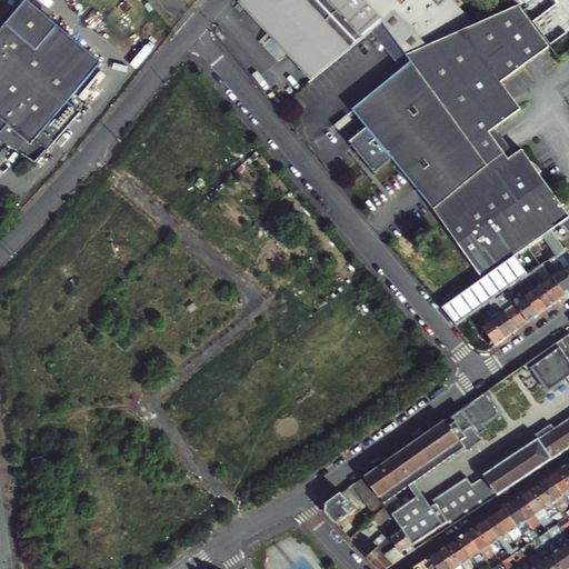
[(0,141),(37,166),(45,156),(81,112),(68,101),(99,62),(23,0),(0,29),(0,141)]
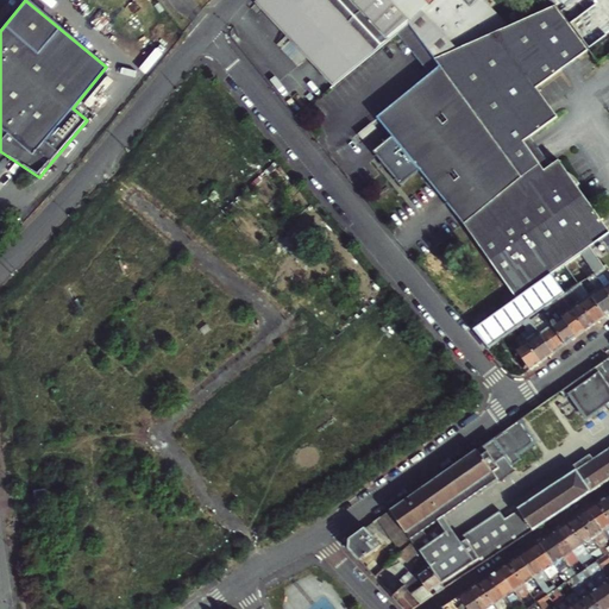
[(258,0),(256,4),(334,86),(399,33),(410,24),(435,57),(508,26),(484,0),(435,0),(432,4),(428,0),(258,0)]
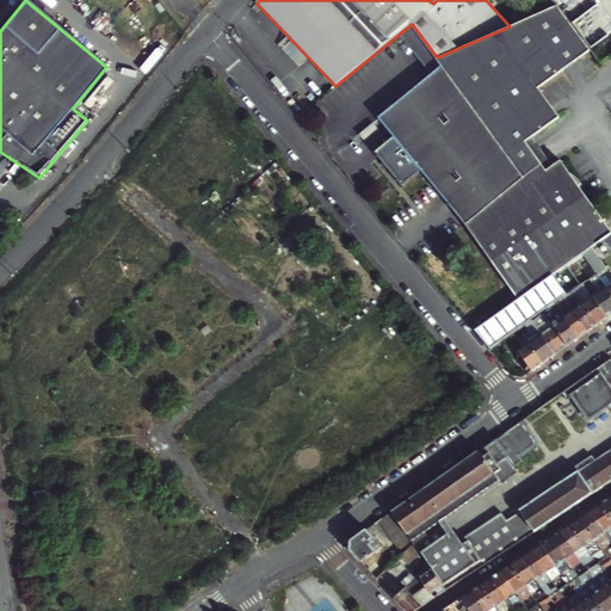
[(555,6),(510,26),(437,57),(500,146),(520,129),(526,124),(554,103),(531,74),(581,35),(559,6),(557,5),(555,6)]
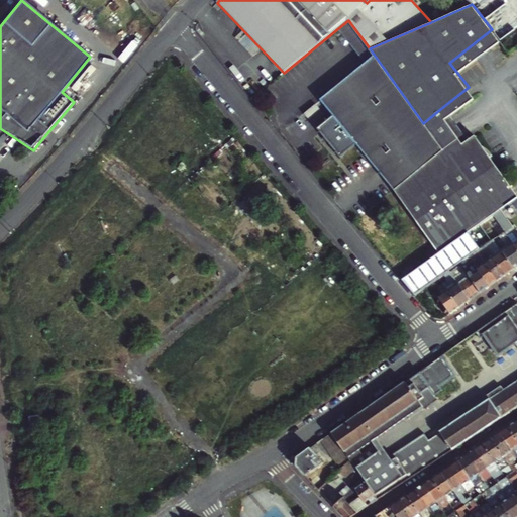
[(348,20),(338,28),(344,35),(339,38),(344,44),(348,41),(365,62),(320,98),(374,165),(423,123),(370,48),(348,20)]
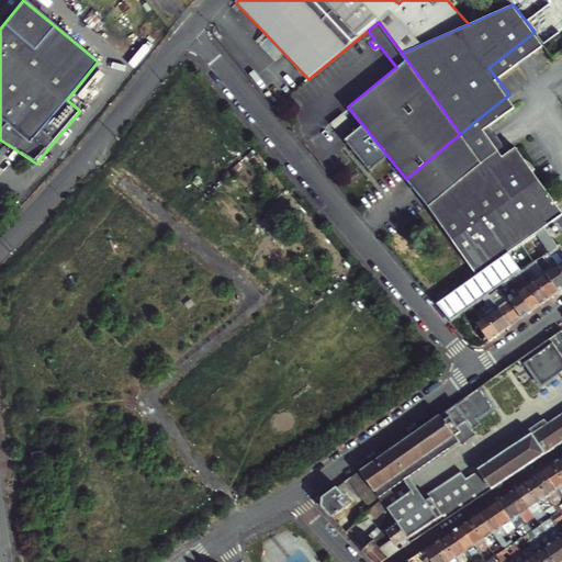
[(484,114),(479,119),(498,144),(504,139),(484,114)]
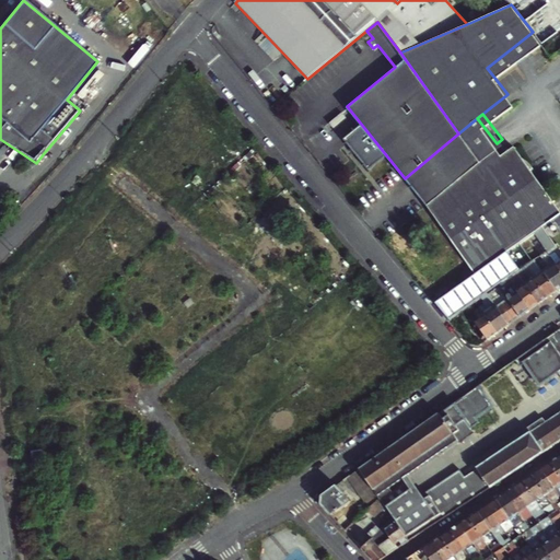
[(477,118),(458,133),(479,163),(427,207),(445,229),(479,272),(496,261),(520,244),(539,231),(543,228),(535,217),(553,203),(510,133),(502,139),(497,143),(477,118)]
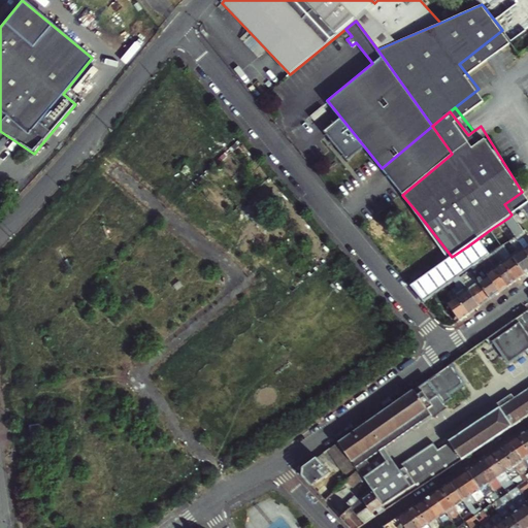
[(452,154),(432,126),(382,168),(402,195),(452,154)]
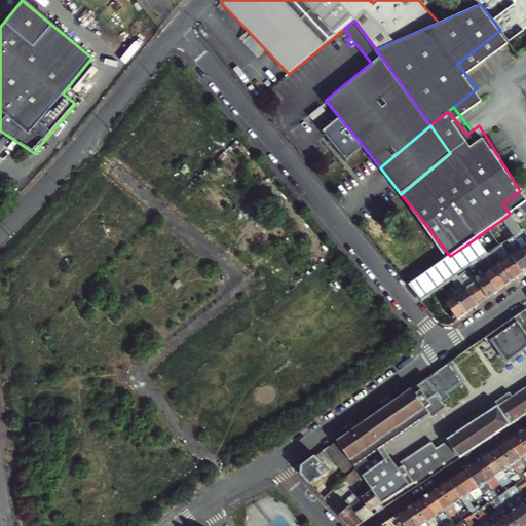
[(518,233),(513,236),(525,255),(525,232),(524,229),(522,230),(510,214),(506,217),(518,233)]
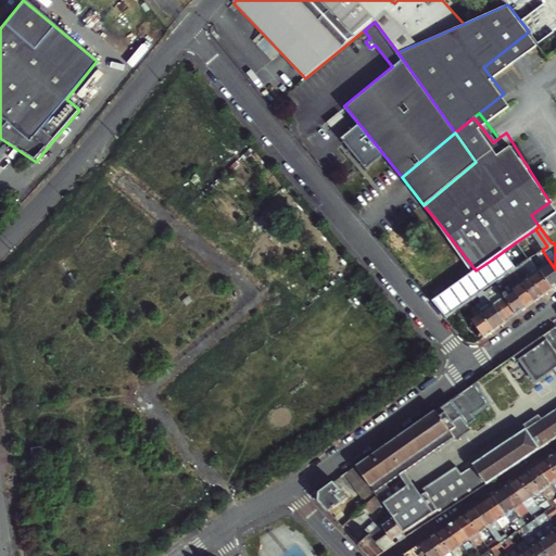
[(529,260),(516,242),(492,260),(504,277),(513,272),(521,265),(529,260)]
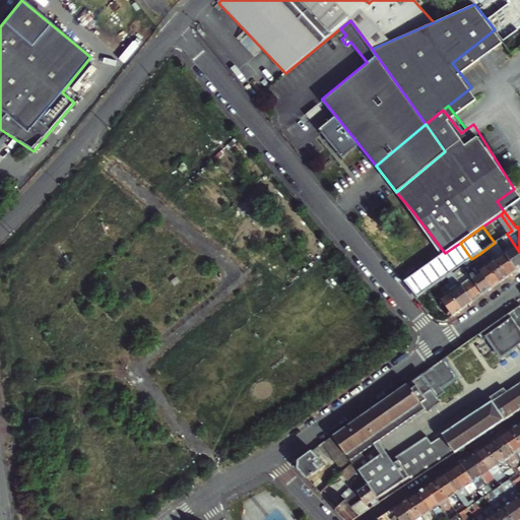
[(508,251),(505,253),(517,270),(519,267),(519,252),(507,234),(502,238),(504,241),(509,248),(507,249),(508,251)]
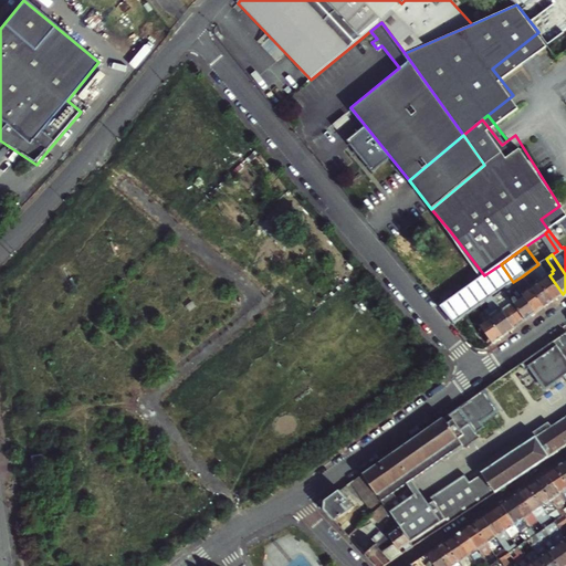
[(538,264),(531,270),(553,301),(563,294),(549,275),(543,266),(541,263),(538,264)]
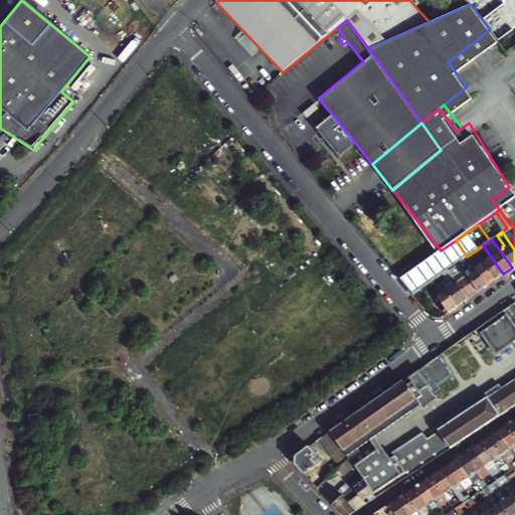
[(467,256),(456,240),(441,250),(401,279),(414,294),(438,278),(438,277),(448,270),(448,271),(458,264),(467,256)]
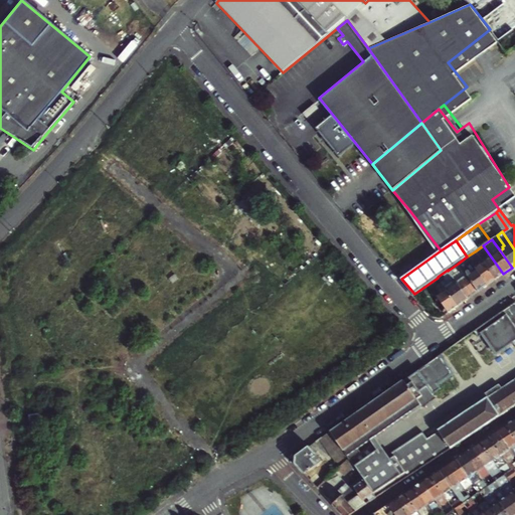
[(483,245),(475,251),(495,280),(503,274),(483,245)]
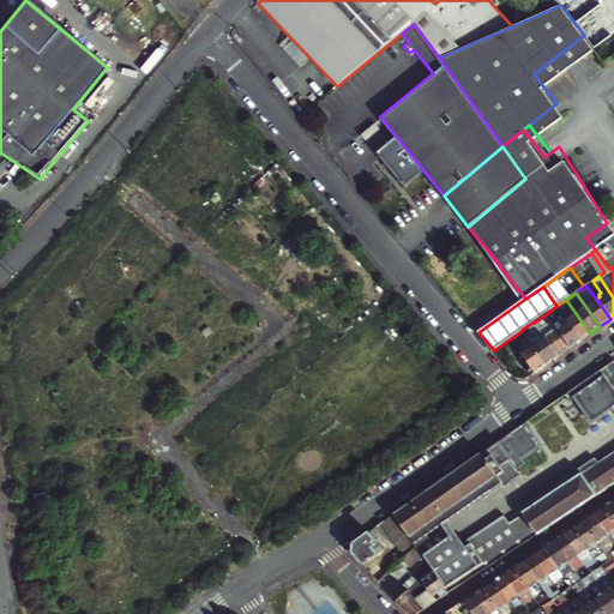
[(557,306),(581,339),(590,333),(566,300),(557,306)]
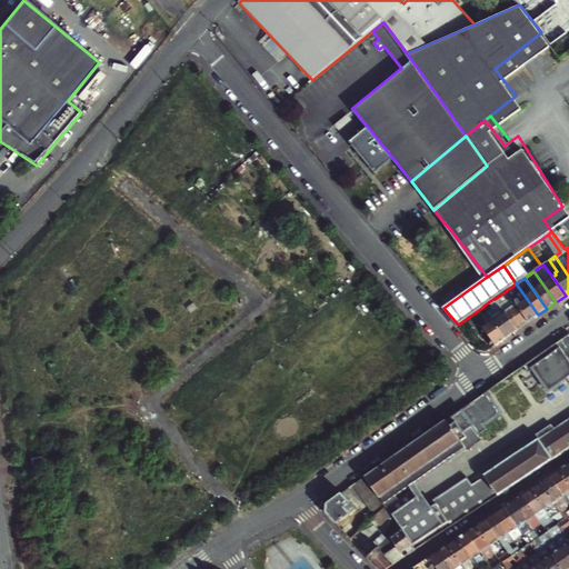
[(506,291),(529,322),(538,315),(516,283),(506,291)]
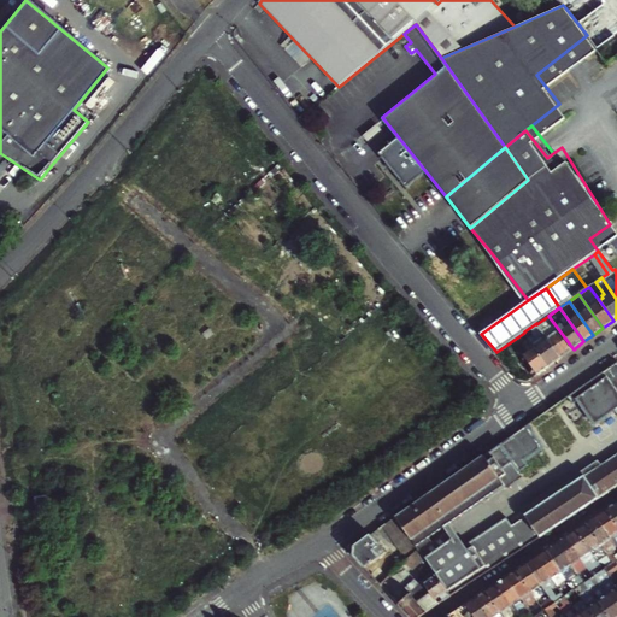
[(548,316),(536,324),(560,358),(574,350),(548,316)]
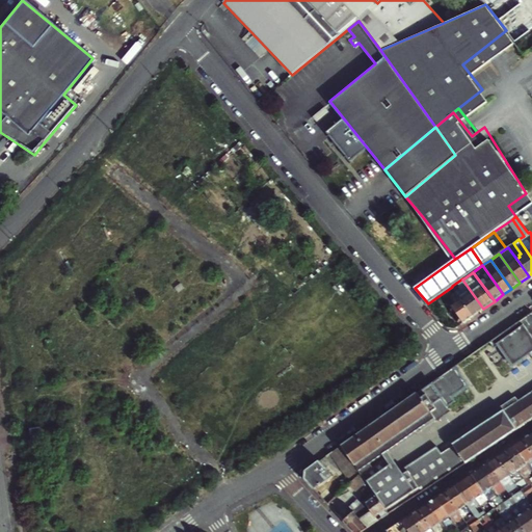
[(462,280),(462,278),(452,286),(452,287),(453,289),(457,286),(459,290),(464,296),(460,299),(473,316),(483,309),(462,280)]
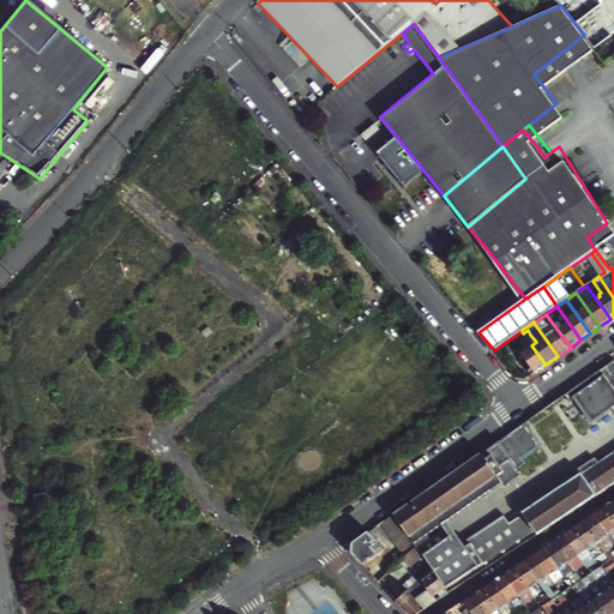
[(530,342),(522,348),(524,350),(521,353),(535,372),(546,365),(531,345),(530,342)]
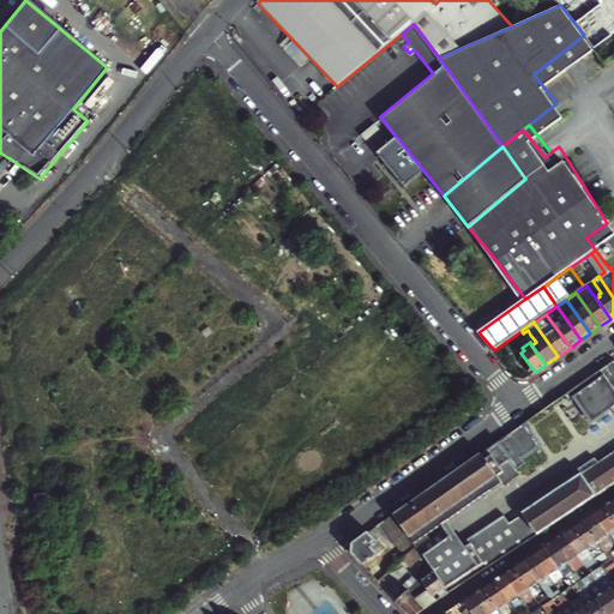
[(613,360),(566,395),(571,402),(577,397),(594,420),(612,408),(613,409),(613,360)]
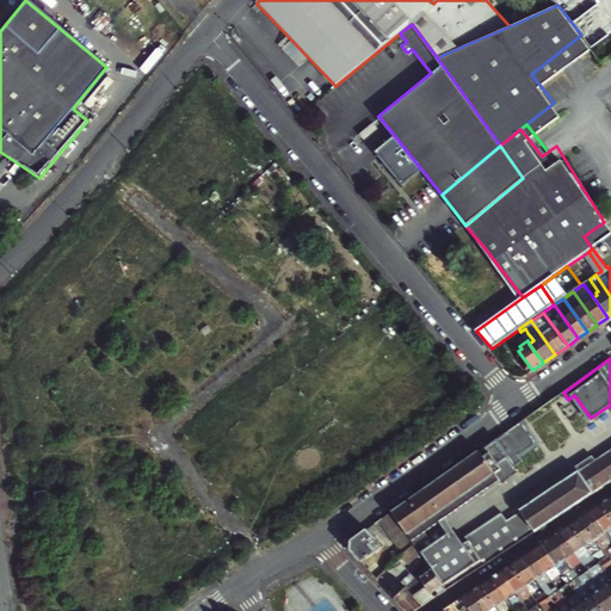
[(523,420),(480,451),(495,474),(501,482),(517,473),(513,468),(525,462),(520,455),(538,442),(523,420)]
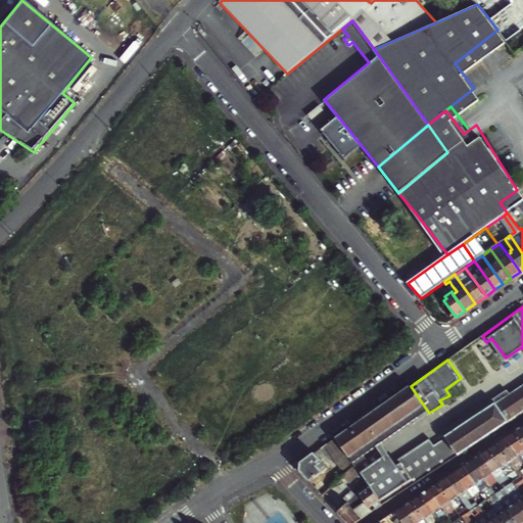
[(433,472),(522,412),(522,384),(511,393),(495,403),(445,436),(454,447),(442,455),(428,464),(433,472)]
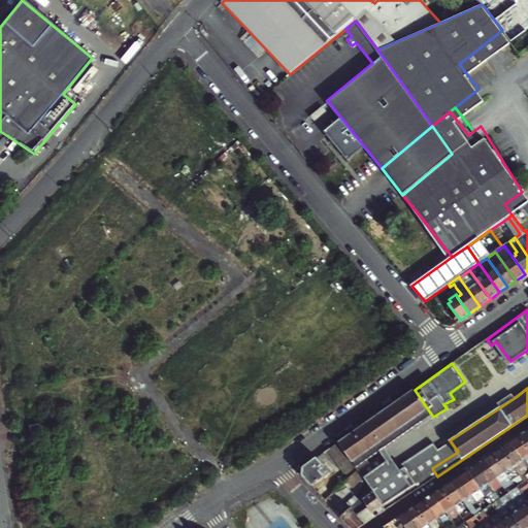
[(365,467),(362,463),(359,458),(428,409),(415,390),(339,442),(358,470),(364,477),(372,489),(387,509),(393,506),(365,467)]
